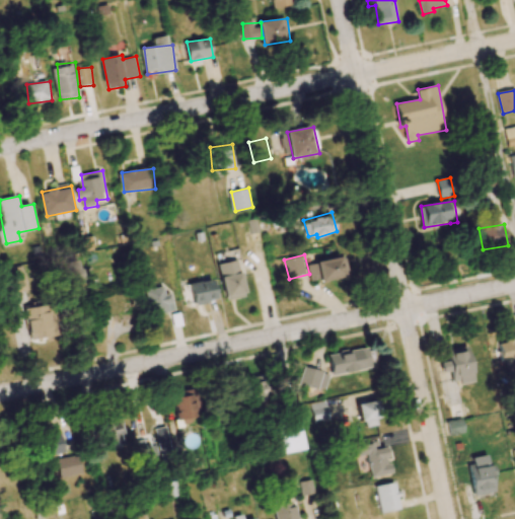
[(323,283),(352,276),(347,254),(309,265),(313,281),(322,279),(323,283)]
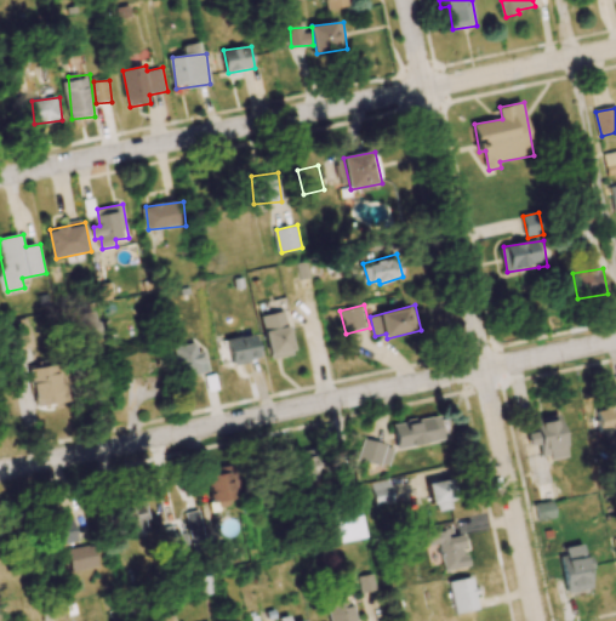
[(79,315),(85,340),(103,336),(97,311),(79,315)]
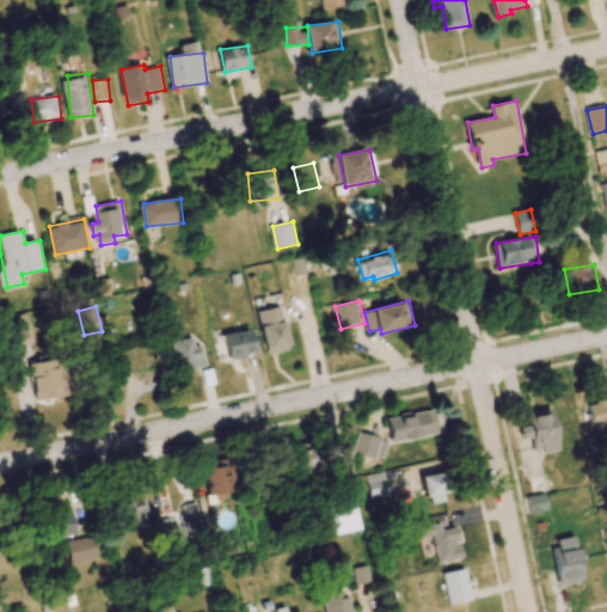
[(259,311),(269,354),(292,349),(282,306),(259,311)]
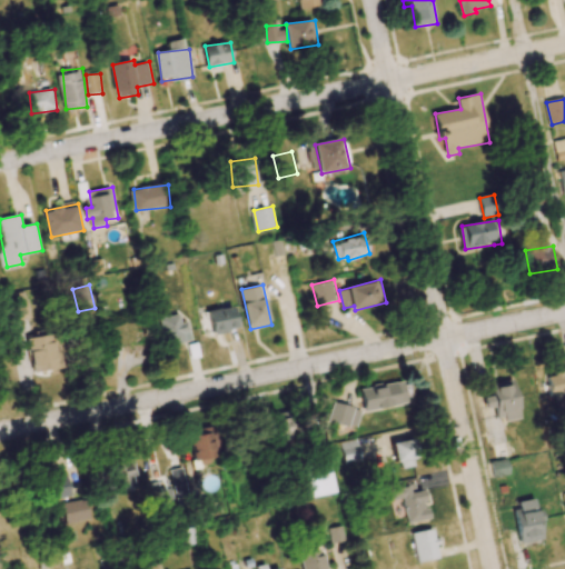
[(238,330),(236,307),(211,310),(214,332),(238,330)]
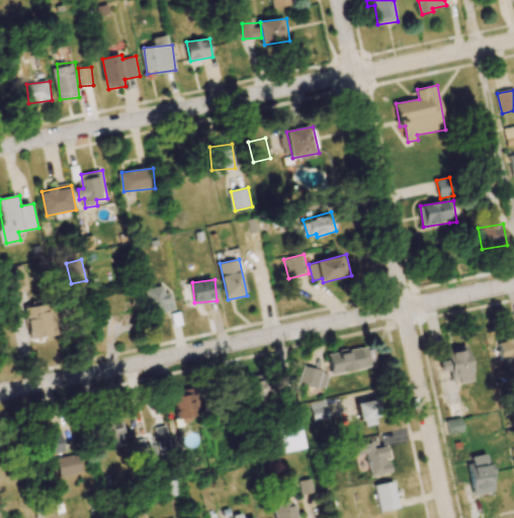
[(147,289),(153,315),(175,310),(171,292),(166,293),(164,285),(147,289)]
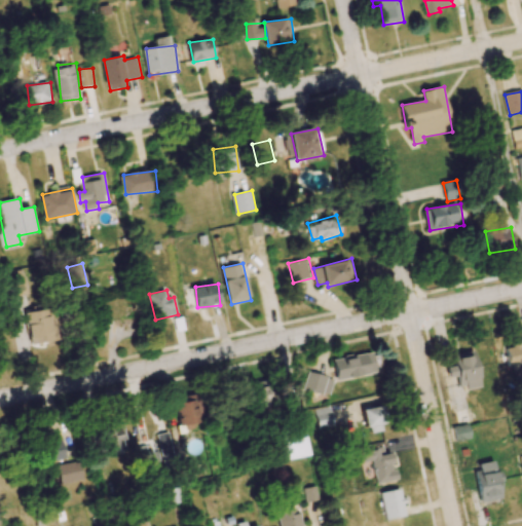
[(50,309),(29,311),(32,344),(53,342),(50,309)]
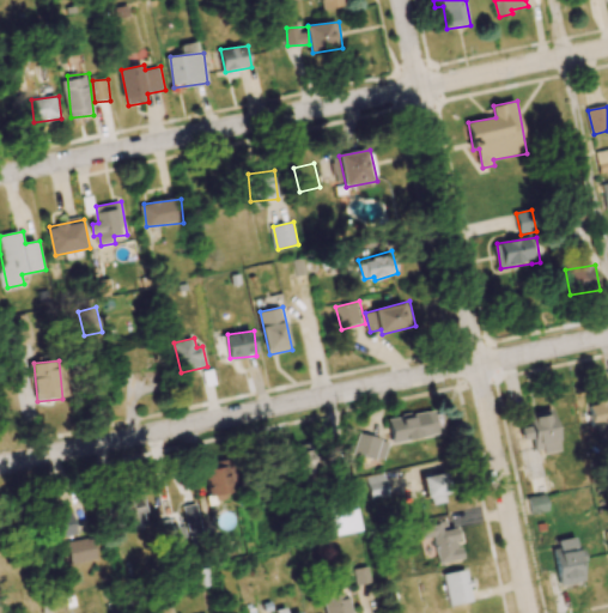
[(607,400),(590,405),(595,425),(607,422),(607,400)]
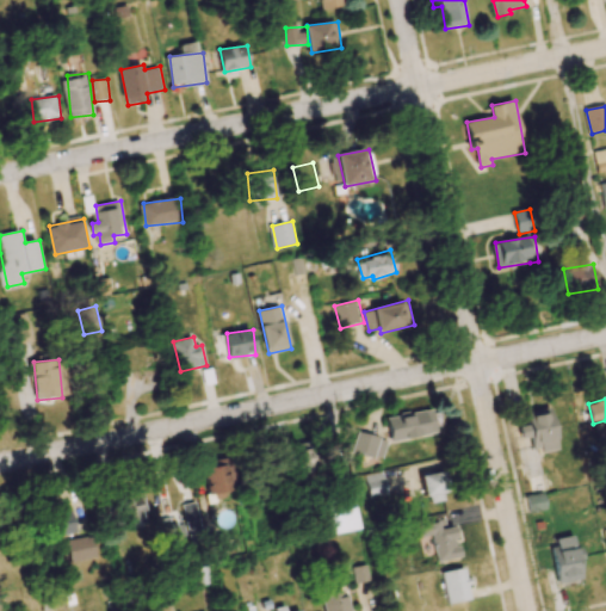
[(440,407),(389,417),(394,442),(445,431),(440,407)]
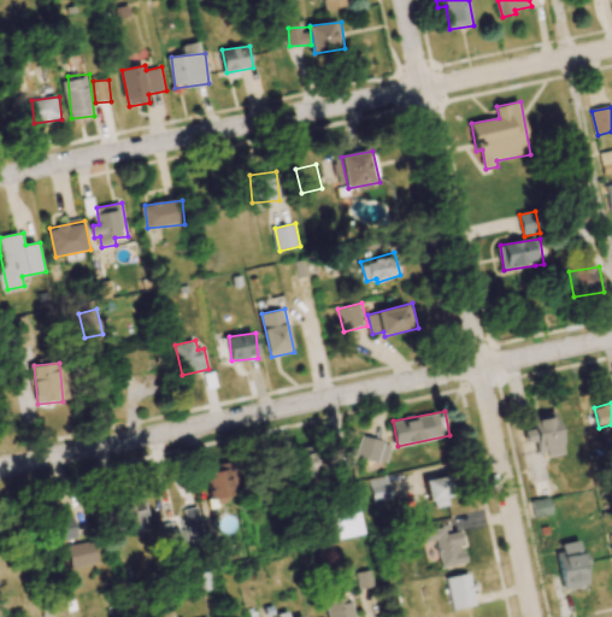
[(536,429),(527,432),(529,444),(537,441),(541,456),(566,451),(558,411),(533,416),(536,429)]
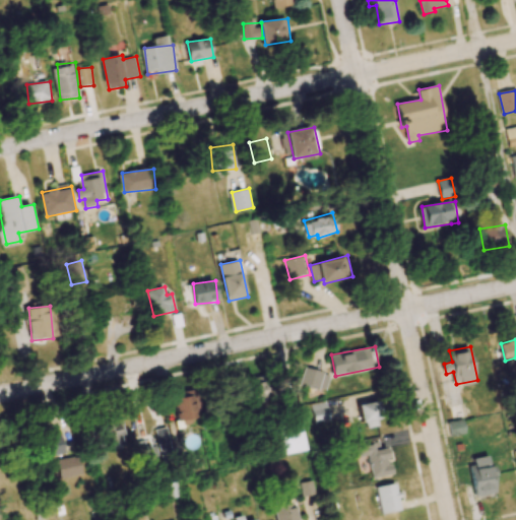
[(304,386),(325,391),(329,372),(307,368),(304,386)]
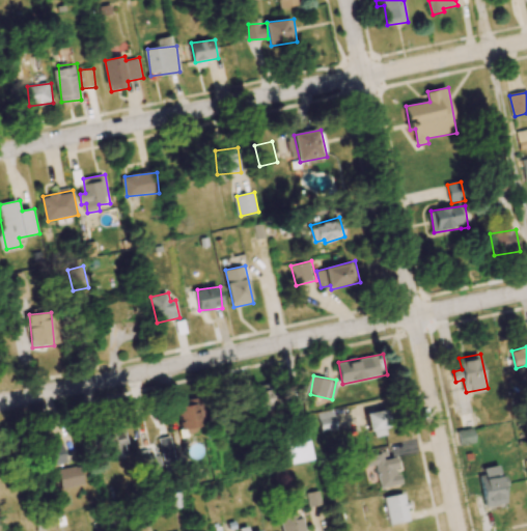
[(256,387),(257,413),(271,413),(270,386),(256,387)]
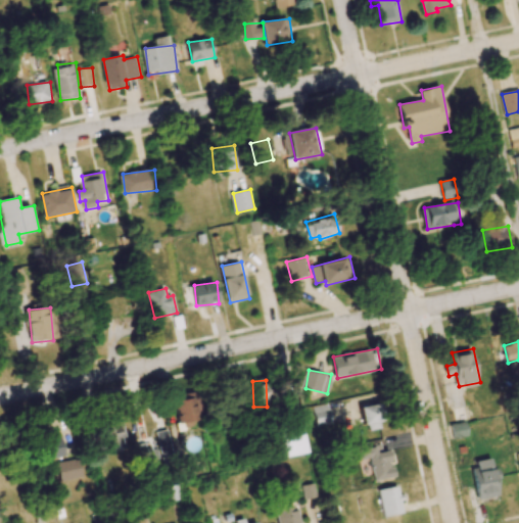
[(203,423),(198,396),(178,400),(182,426),(203,423)]
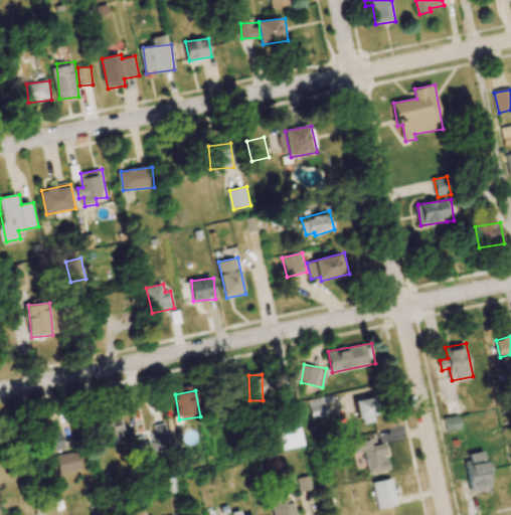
[(330,416),(327,398),(312,400),(315,418),(330,416)]
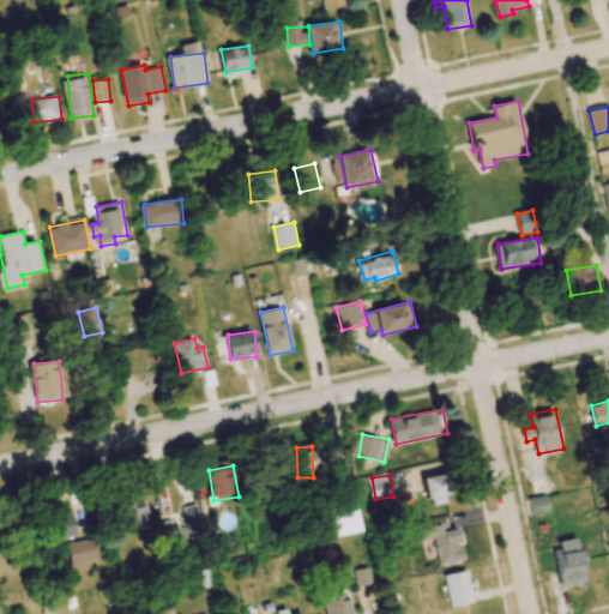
[(429,476),(430,505),(451,504),(448,475),(429,476)]
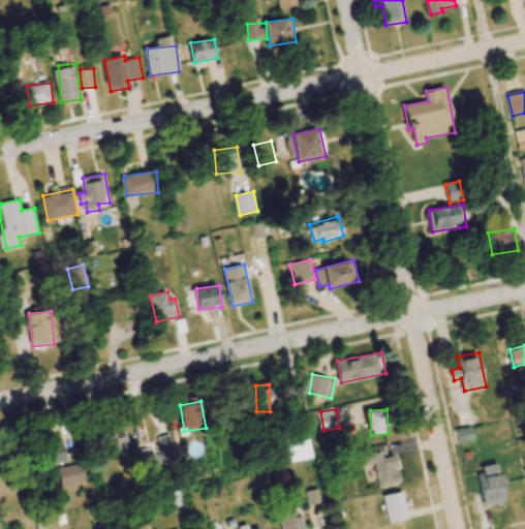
[(101,427),(107,453),(129,448),(124,422),(101,427)]
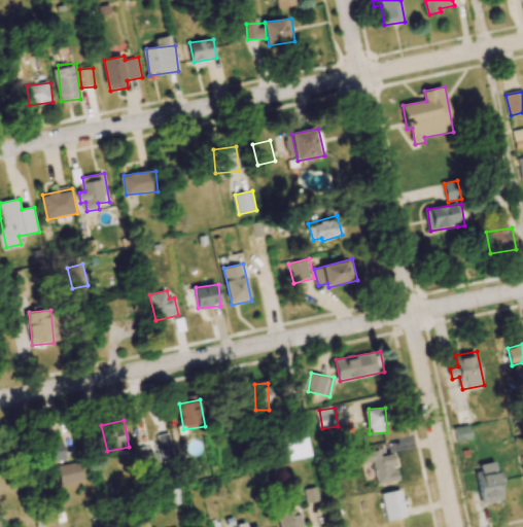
[(473,440),(472,425),(456,427),(458,442),(473,440)]
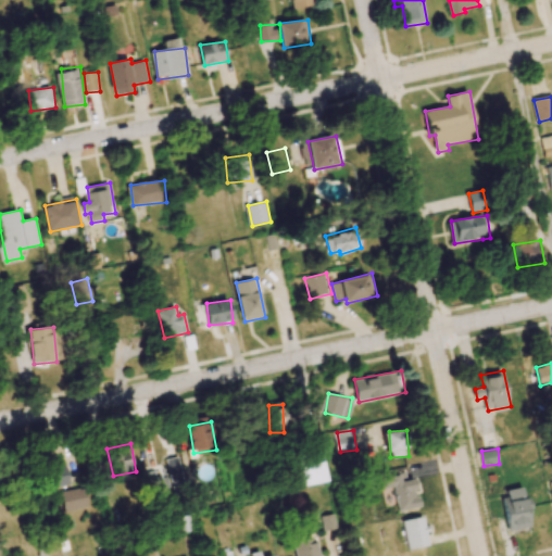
[(330,482),(327,454),(302,456),(305,485),(330,482)]
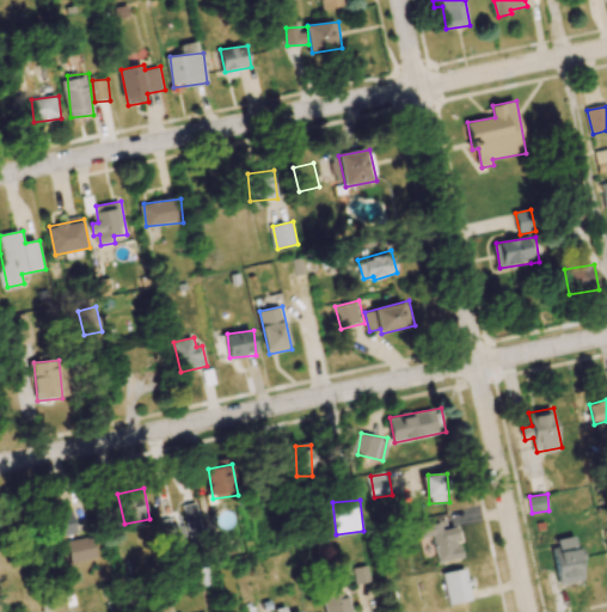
[(204,534),(200,503),(186,505),(191,537),(204,534)]
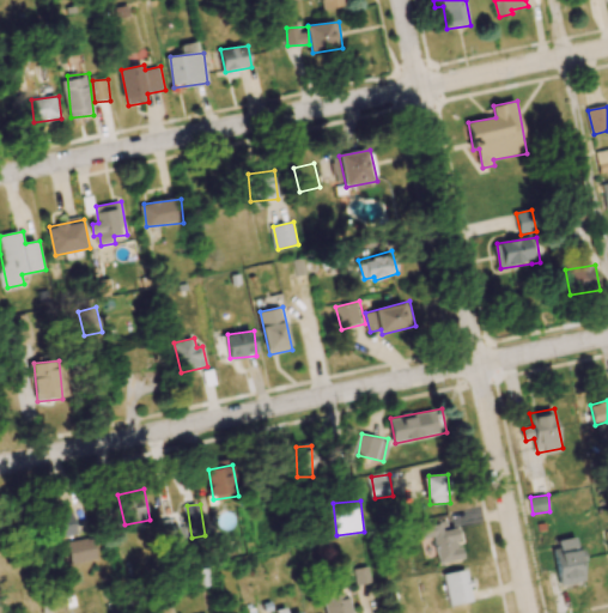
[(427,539),(437,538),(439,563),(463,560),(460,528),(451,529),(451,522),(425,526),(427,539)]
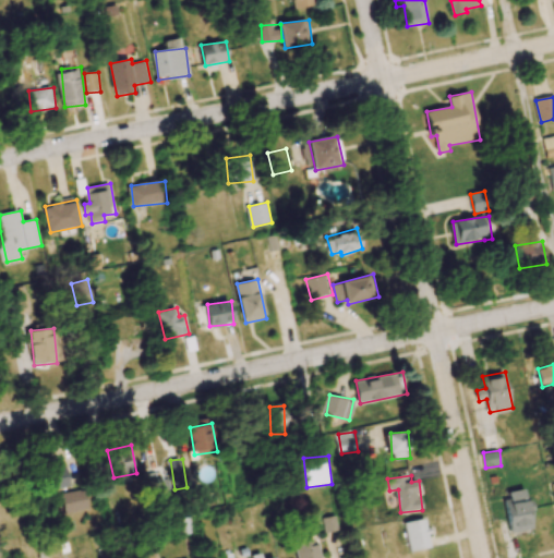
[(91,509),(85,489),(62,494),(67,514),(91,509)]
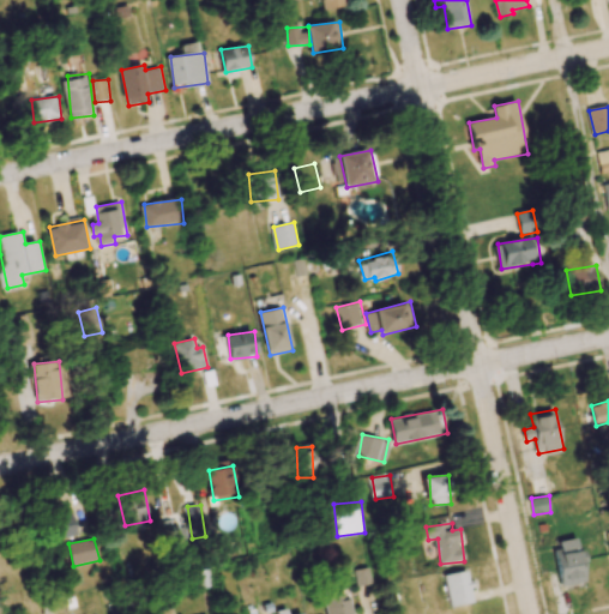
[(562,585),(589,583),(585,551),(580,552),(579,539),(556,541),(562,585)]
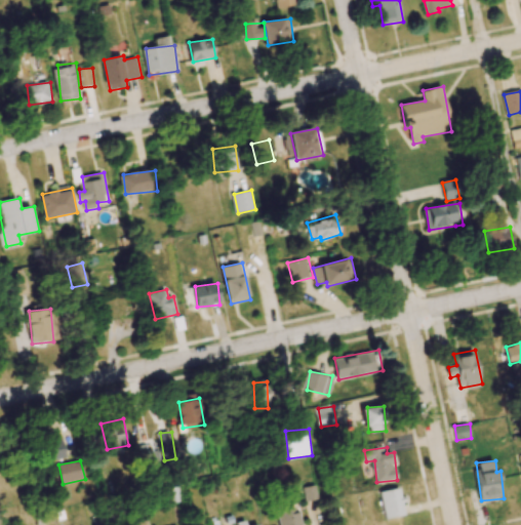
[(309,503),(321,501),(318,485),(306,487),(309,503)]
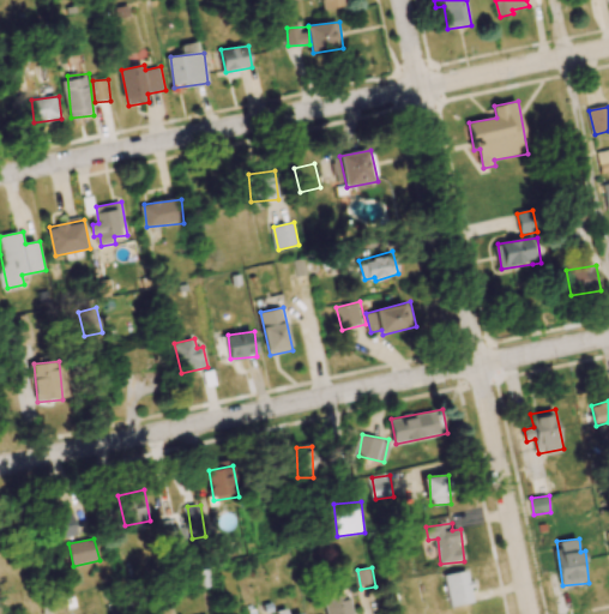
[(453,607),(476,602),(469,570),(446,576),(453,607)]
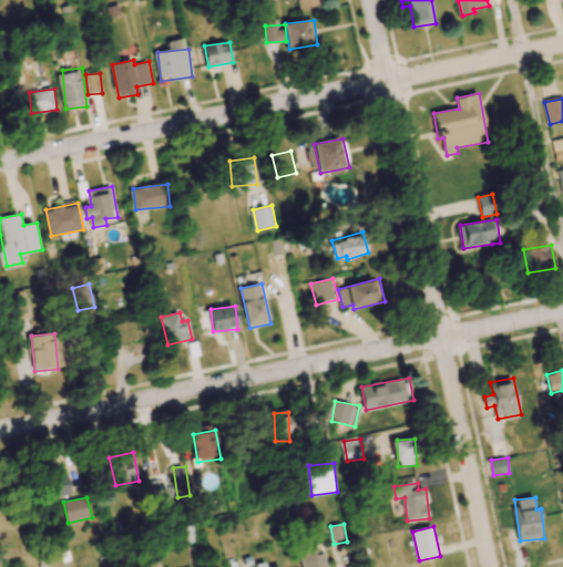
[(303,552),(305,566),(325,566),(323,548),(303,552)]
